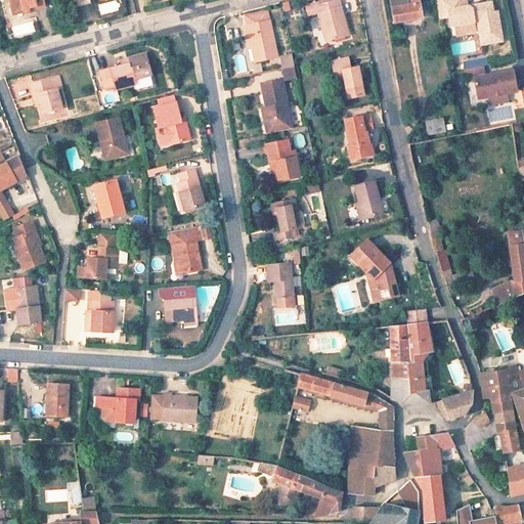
[(9,0),(12,11),(28,7),(34,5),(35,8),(43,6),(41,0),(9,0)]
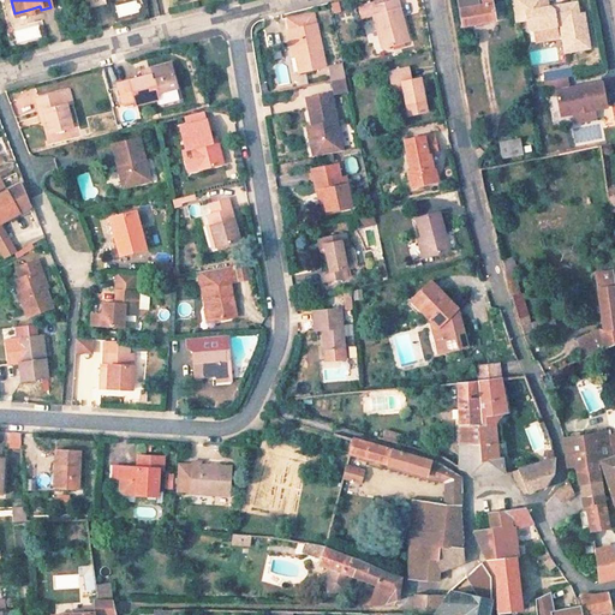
[(377,13),(384,48),(410,42),(401,0),(394,0),(375,4),(375,3),(362,6),(364,17),(377,13)]
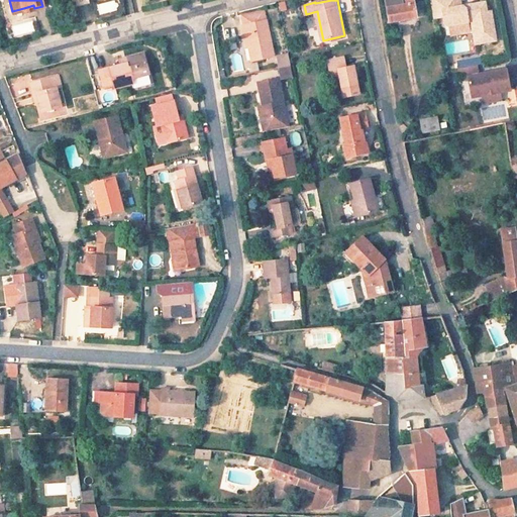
[(414,16),(412,0),(400,0),(401,4),(386,6),(387,15),(387,20),(414,16)]
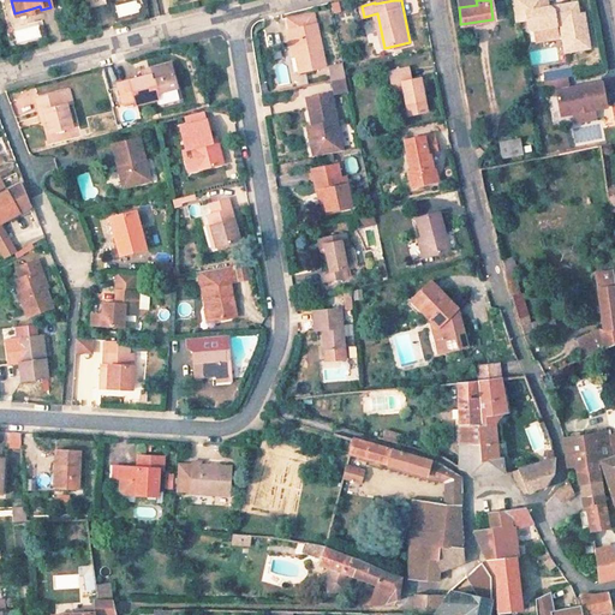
[(545,0),(511,0),(514,22),(526,19),(527,25),(531,28),(560,23),(565,51),(589,46),(583,11),(578,11),(575,0),(557,4),(559,7),(553,7),(549,5),(547,5),(545,0)]
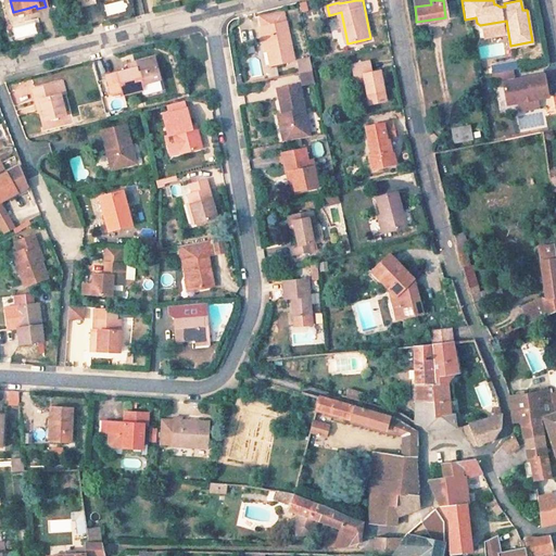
[(283,13),(256,19),(258,27),(286,21),(283,13)]
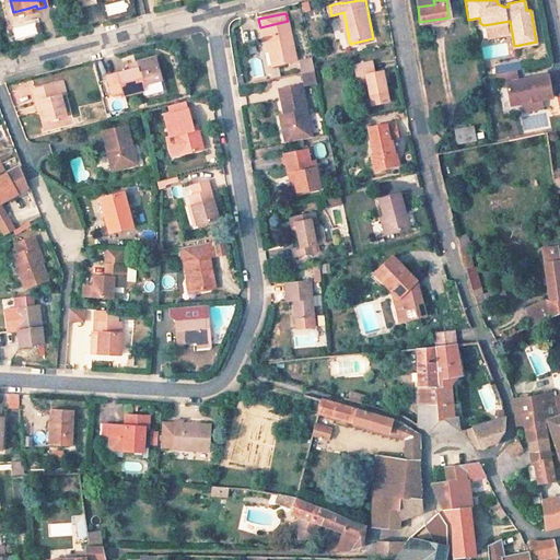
[(266,37),(272,66),(296,60),(288,21),(260,27),(263,37),(266,37)]
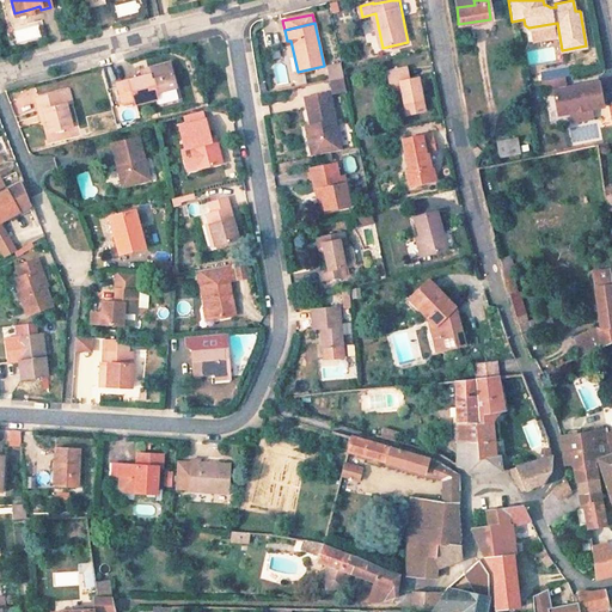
[(551,24),(528,28),(531,40),(554,36),(551,24)]
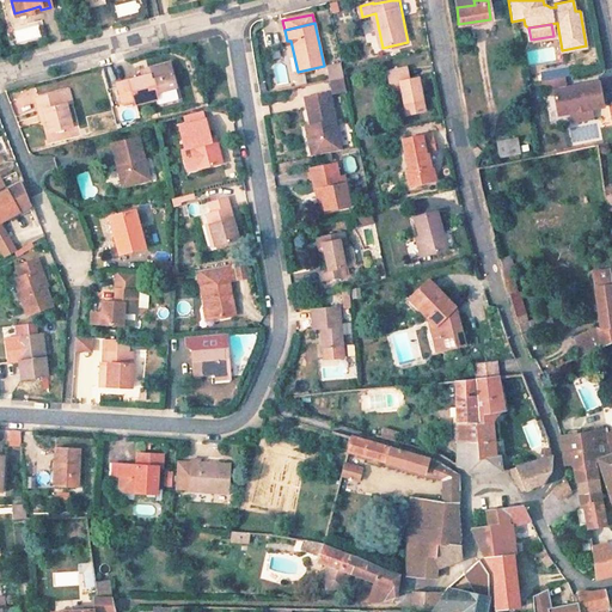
[(287,41),(294,73),(298,72),(291,41),(287,41)]
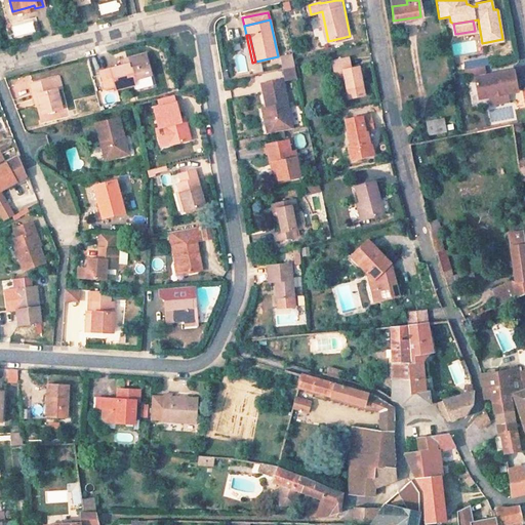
[(281,56),(284,68),(293,66),(291,54),(281,56)]
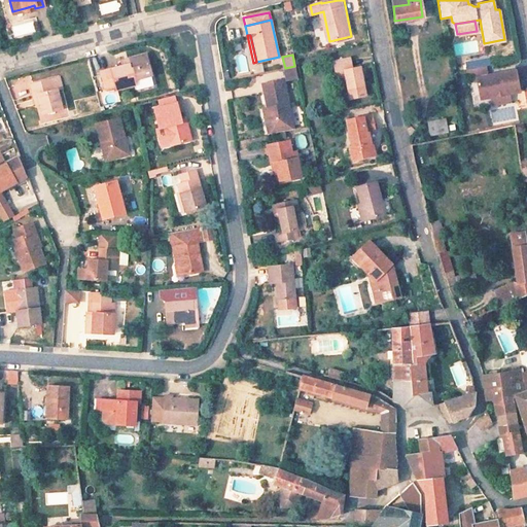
[(117,90),(136,85),(134,81),(151,77),(162,75),(157,58),(147,60),(146,56),(131,59),(132,64),(124,66),(112,69),(117,90)]
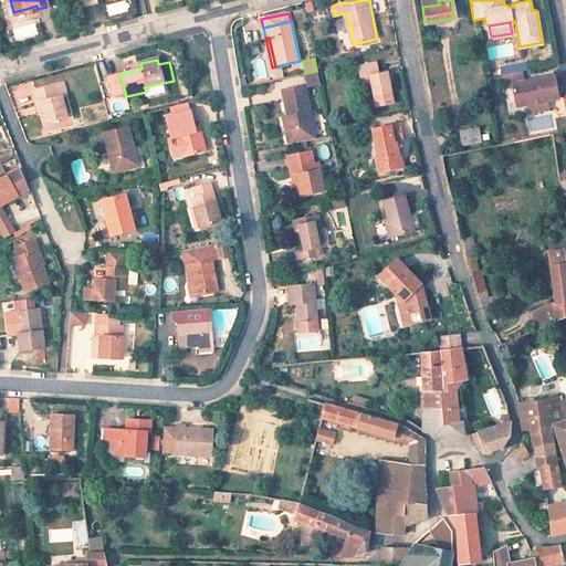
[(358,66),(363,88),(371,87),(374,95),(377,95),(379,105),(392,102),(386,71),(379,72),(377,63),(358,66)]
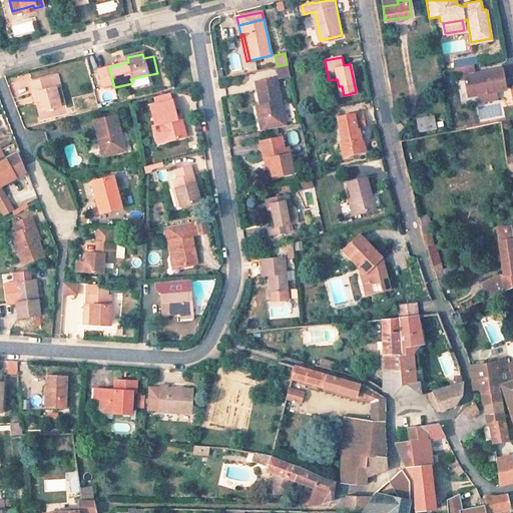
[(473,62),(454,66),(456,73),(474,69),(473,62)]
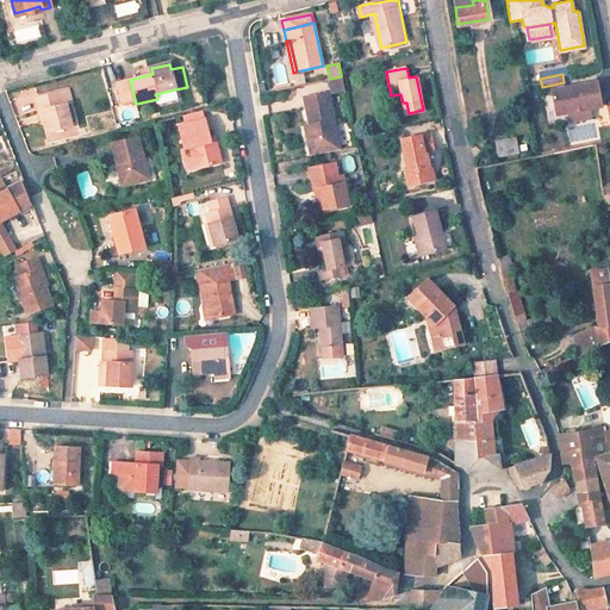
[(330,79),(332,91),(343,88),(341,76),(330,79)]
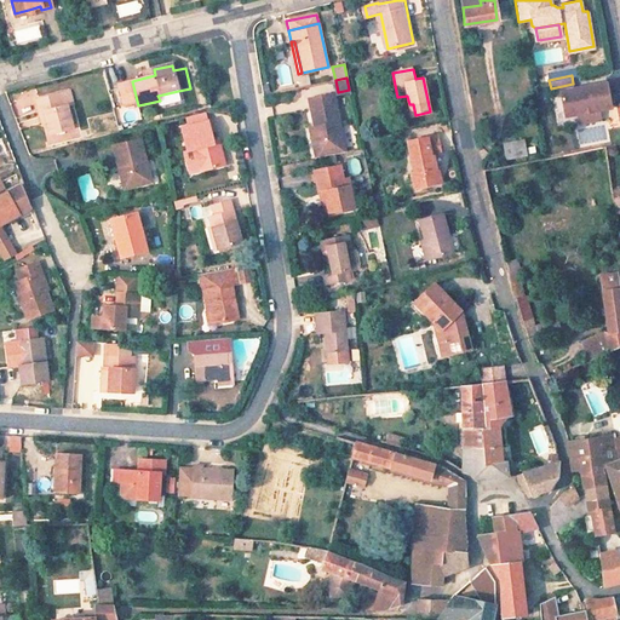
[(607,81),(561,90),(566,115),(612,105),(607,81)]
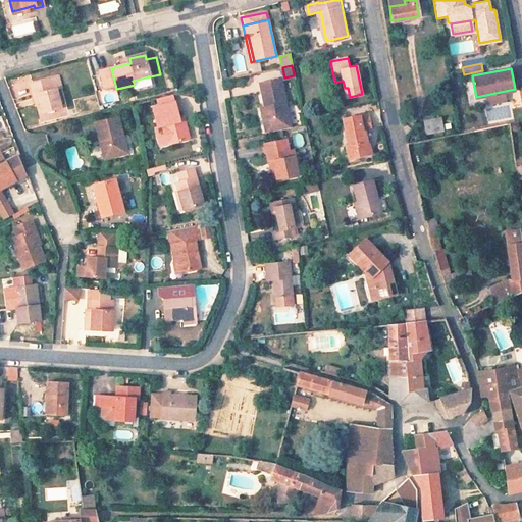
[(38,94),(41,104),(43,113),(63,108),(58,88),(56,89),(53,79),(32,84),(35,94),(38,94)]
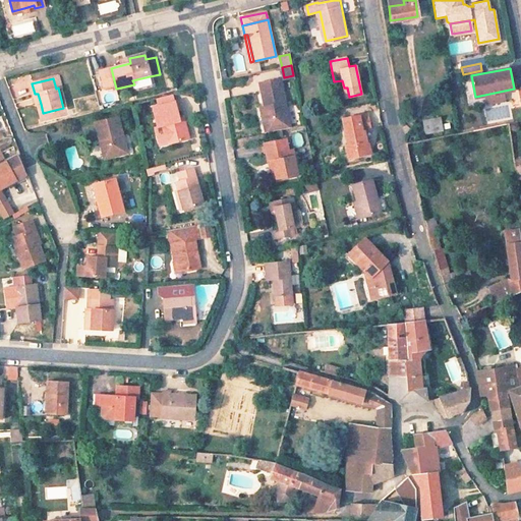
[(282,78),(259,82),(265,105),(268,119),(264,120),(266,132),(292,126),(282,78)]
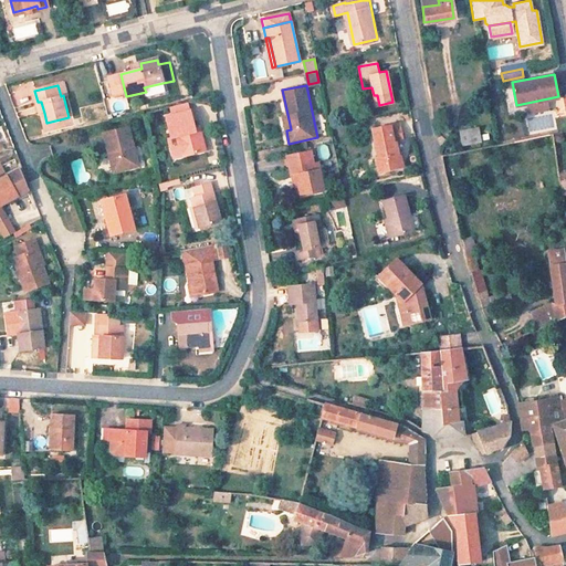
[(177,136),(181,157),(206,152),(202,135),(200,135),(199,127),(196,128),(191,111),(166,116),(171,137),(177,136)]
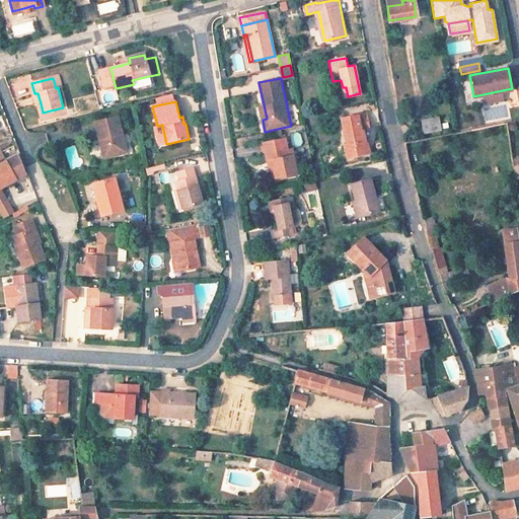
[(342,119),(346,144),(344,144),(346,156),(367,152),(363,132),(369,131),(366,114),(342,119)]
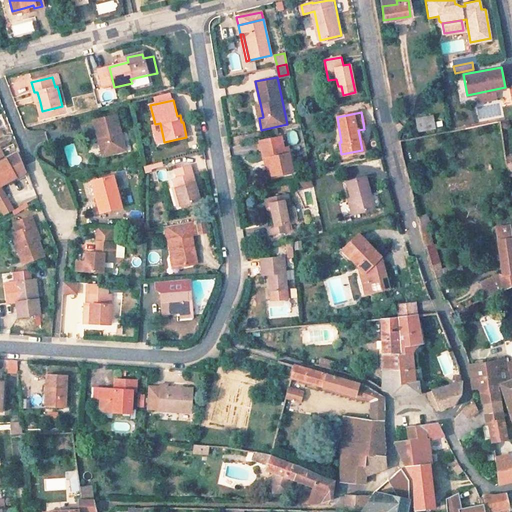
[(125,150),(116,115),(93,121),(98,138),(101,137),(106,155),(125,150)]
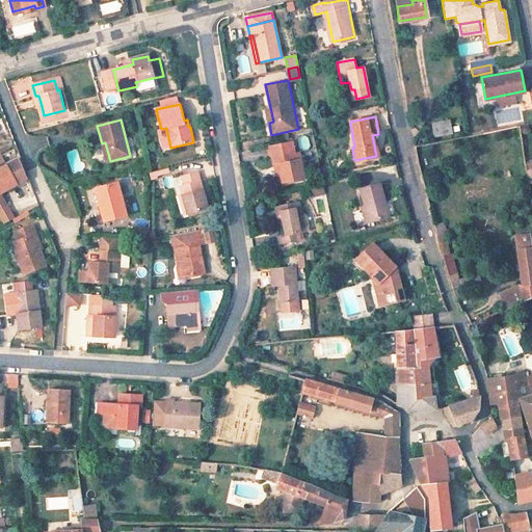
[(448,121),(428,125),(431,140),(450,136),(448,121)]
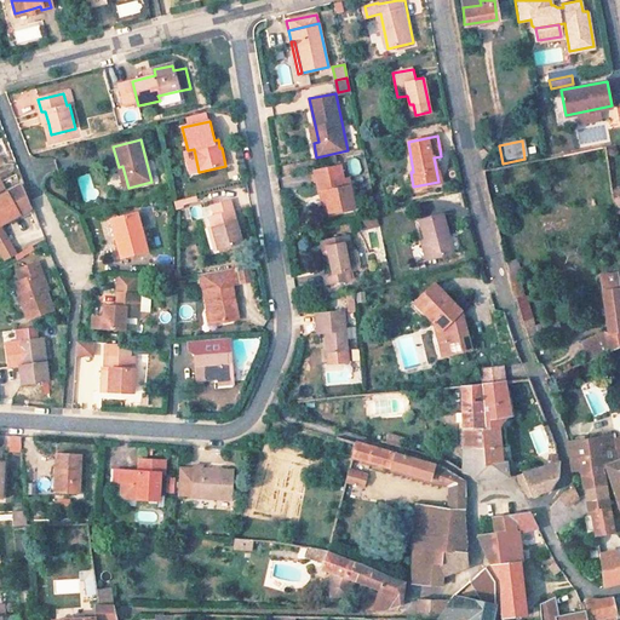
[(188,150),(183,151),(189,174),(199,172),(194,149),(188,150)]
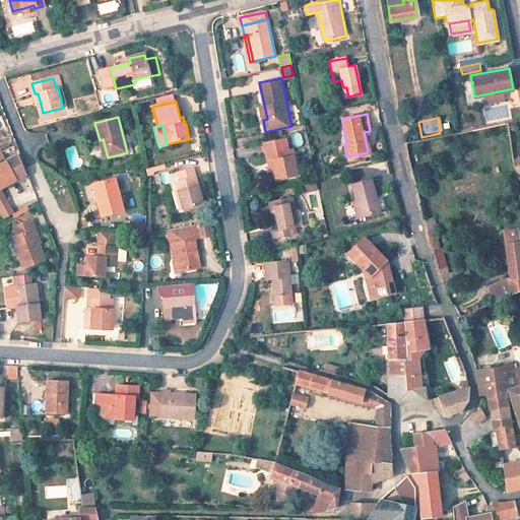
[(273,159),(277,179),(299,174),(294,153),(293,153),(291,148),(287,149),(285,138),(264,142),(268,160),(273,159)]
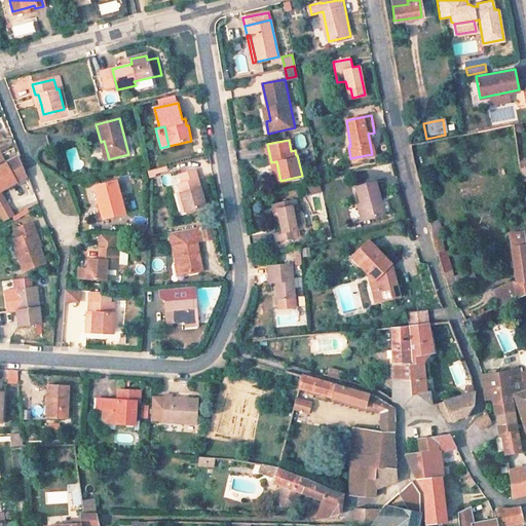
[(19,157),(0,167),(0,191),(29,176),(19,157)]
